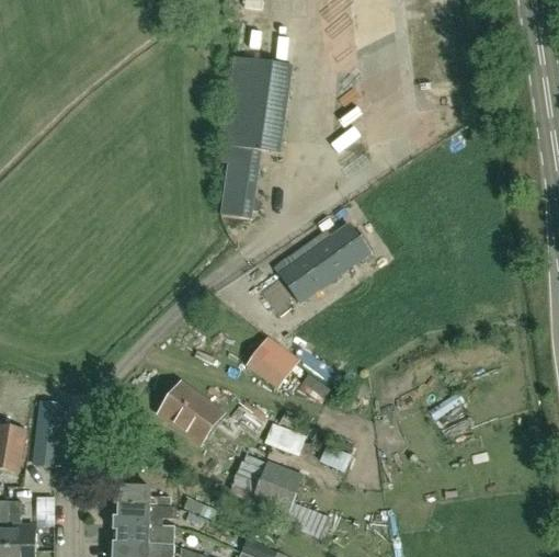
[(254,27),(257,15),(232,11),(230,23),(254,27)]
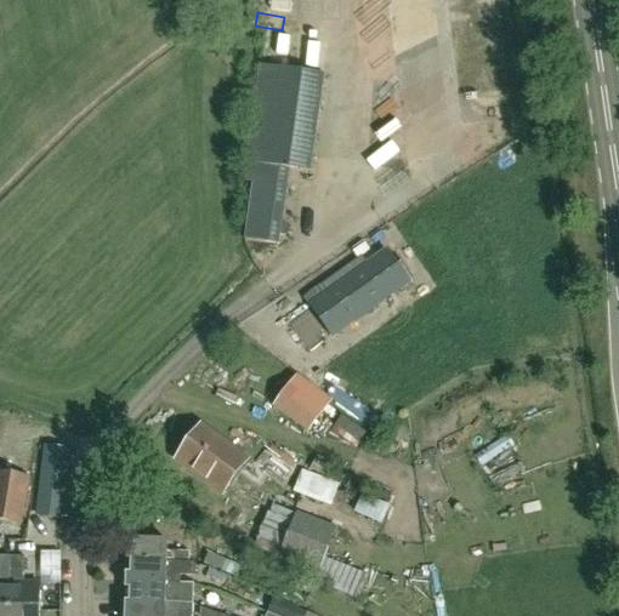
[(260,61),(243,176),(253,177),(245,237),(278,240),(288,165),(310,167),(323,69),(260,61)]
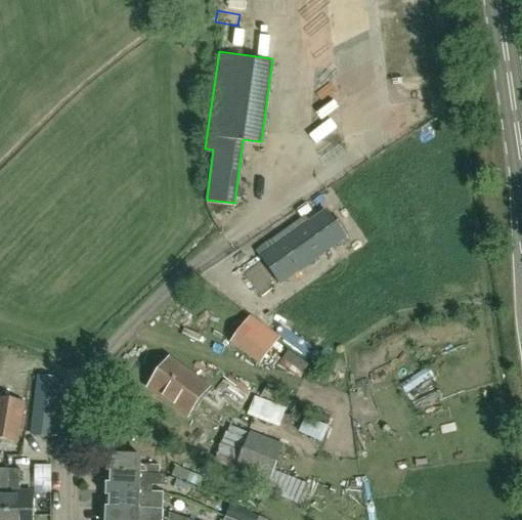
[(432,62),(410,63),(411,72),(433,71),(432,62)]
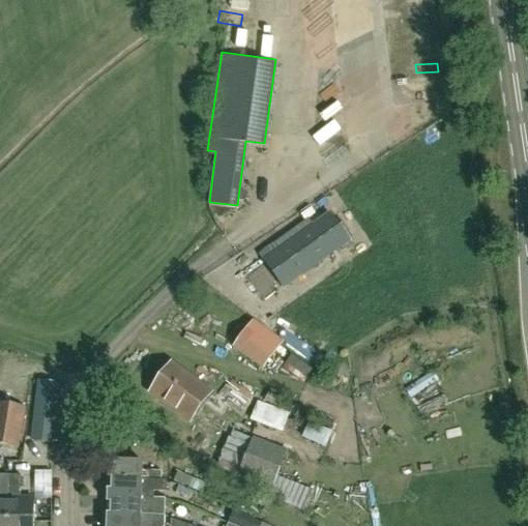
[(328,210),(262,257),(282,284),(347,237),(328,210)]
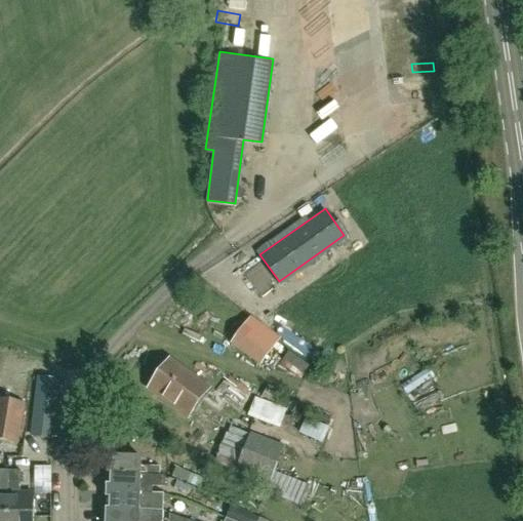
[(246,318),(231,339),(258,361),(275,338),(246,318)]
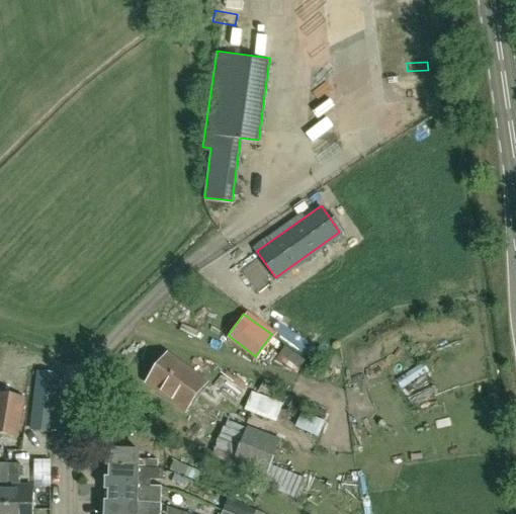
[(280,359),(305,367),(310,355),(284,346),(280,359)]
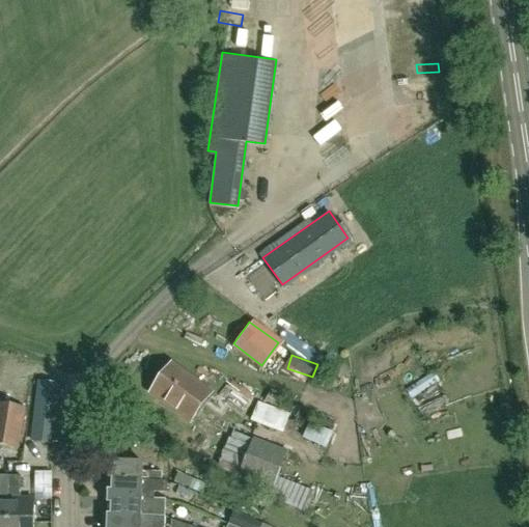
[(189,417),(209,390),(169,362),(149,389),(189,417)]
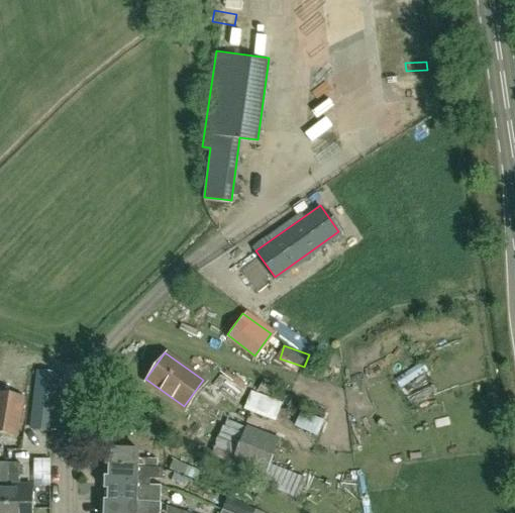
[(408,389),(436,377),(430,364),(402,376),(408,389)]
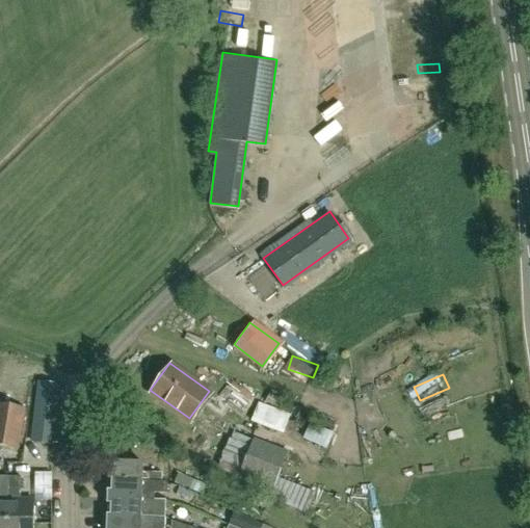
[(30,425),(53,428),(59,381),(36,378),(30,425)]
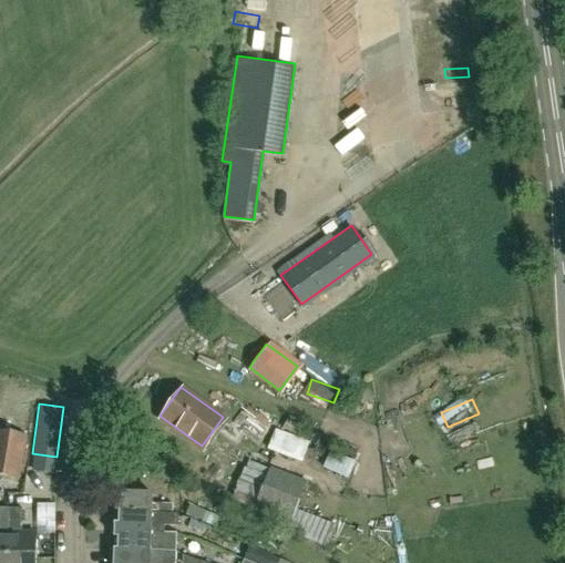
[(299,458),(307,439),(267,423),(259,442),(299,458)]
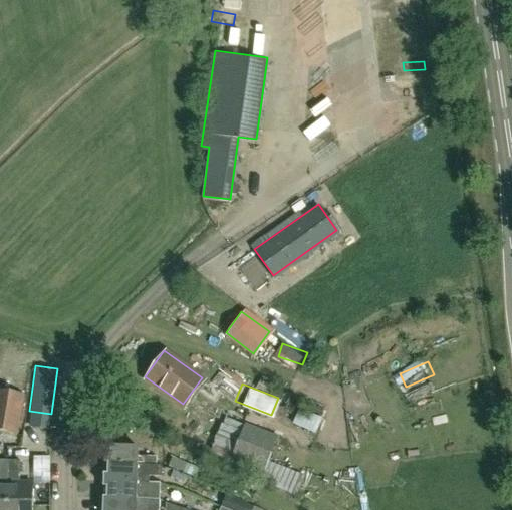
[(0,428),(17,432),(24,392),(0,387),(0,428)]
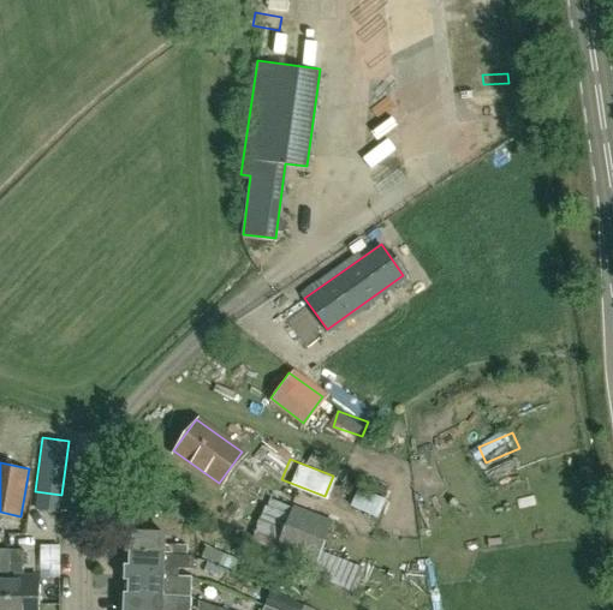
[(362,485),(353,503),(380,515),(388,496),(362,485)]
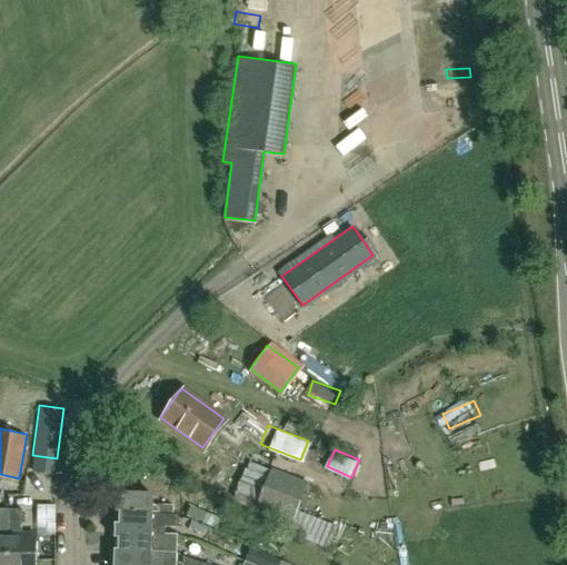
[(306,482),(270,467),(254,508),(289,523),(306,482)]
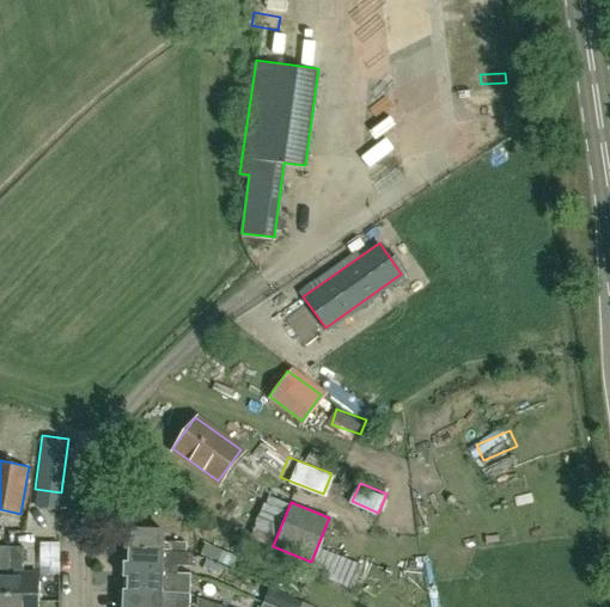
[(124,528),(124,549),(184,551),(184,540),(163,539),(163,529),(124,528)]
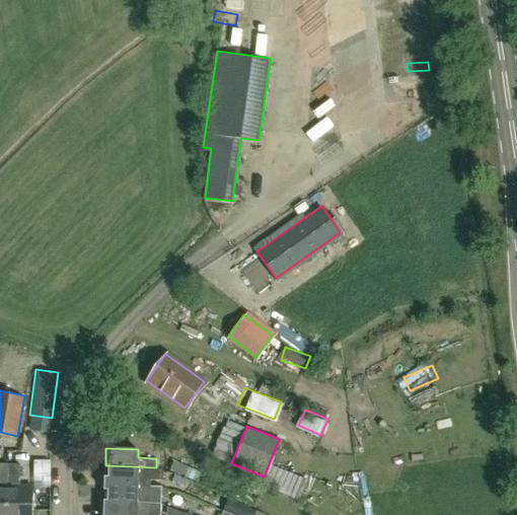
[(168,467),(195,480),(199,470),(172,458),(168,467)]
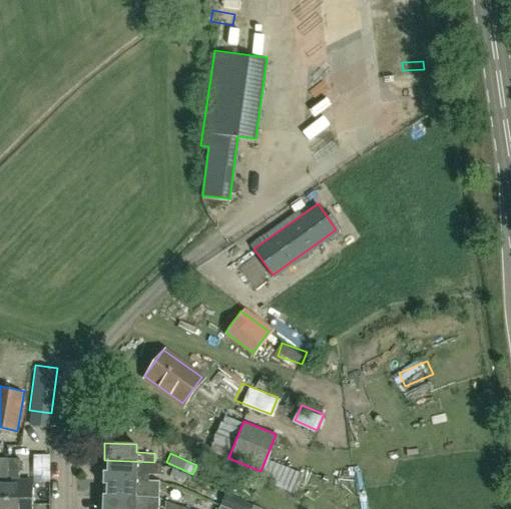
[(19,457),(6,457),(5,508),(31,508),(32,479),(19,479),(19,457)]
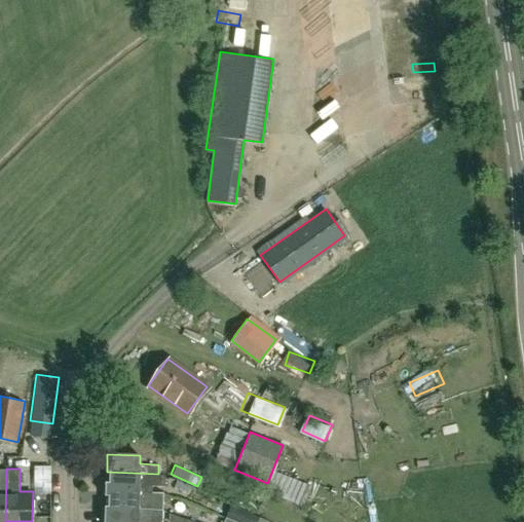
[(106,489),(151,490),(151,483),(163,484),(163,474),(158,474),(107,472),(106,489)]
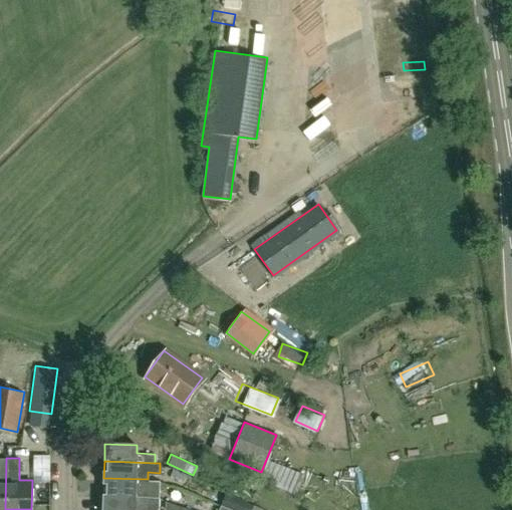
[(103,478),(102,494),(154,497),(158,498),(159,480),(148,479),(103,478)]
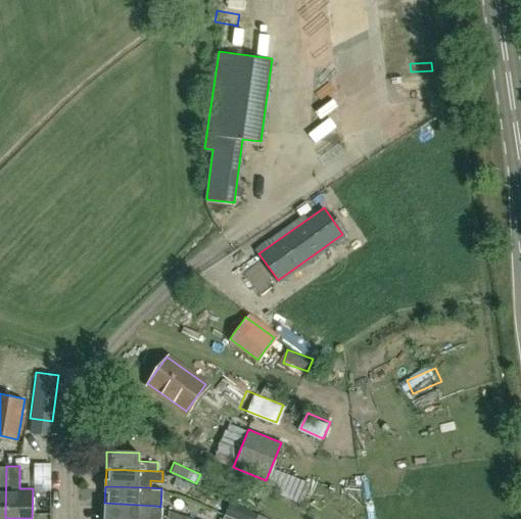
[(156,506),(104,503),(103,518),(150,518),(151,514),(160,514),(160,507),(156,506)]
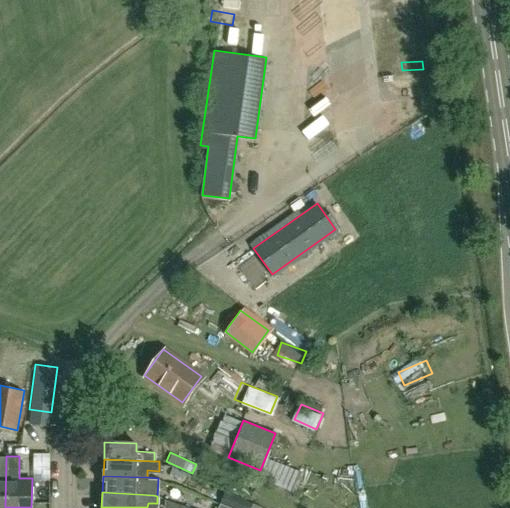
[(237,495),(232,507),(233,507),(249,507),(252,501),(237,495)]
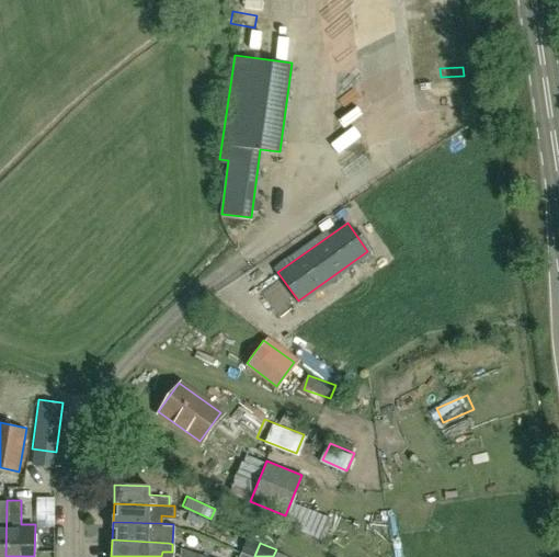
[(215,556),(180,544),(178,556),(215,556)]
